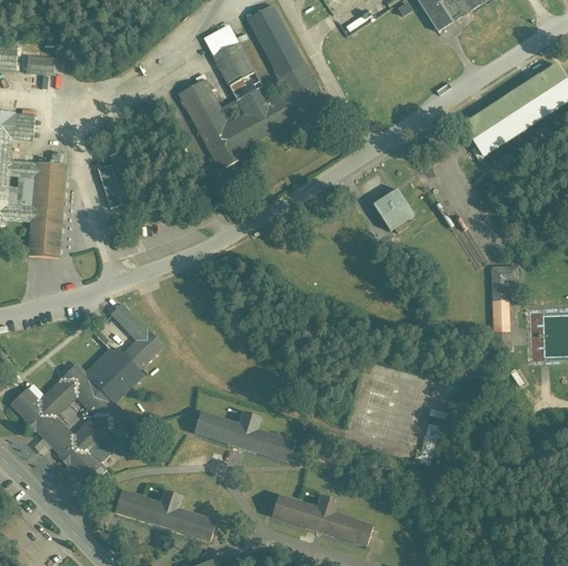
[(417,0),(437,30),(470,9),(484,0),(417,0)]
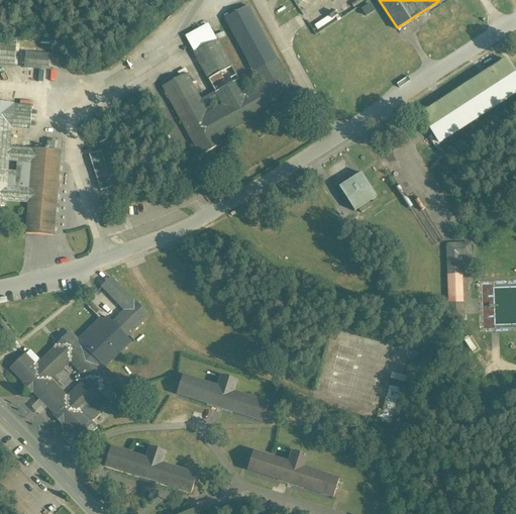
[(369,2),(362,7),(366,14),(374,9),(369,2)]
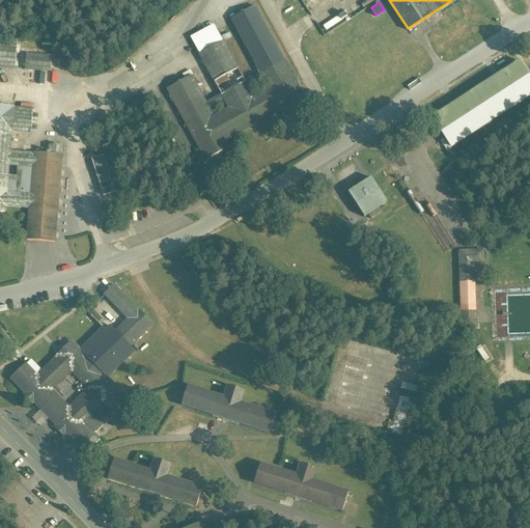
[(244,79),(222,38),(221,38),(213,23),(190,35),(196,48),(198,51),(220,92),(204,101),(190,73),(166,86),(204,158),(229,144),(225,137),(278,107),(283,115),(307,102),(253,3),(229,17),(259,71),(244,79)]
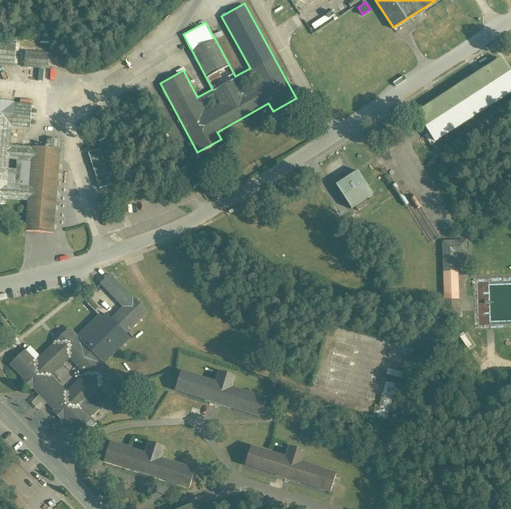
[(330,6),(306,22),(312,31),(336,16),(330,6)]
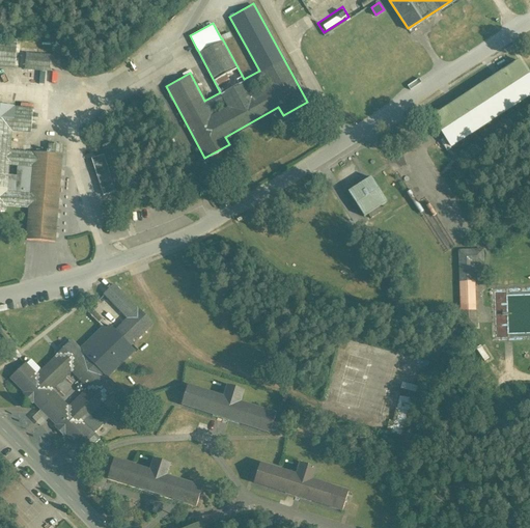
[(16,38),(0,36),(0,63),(14,65),(16,38)]
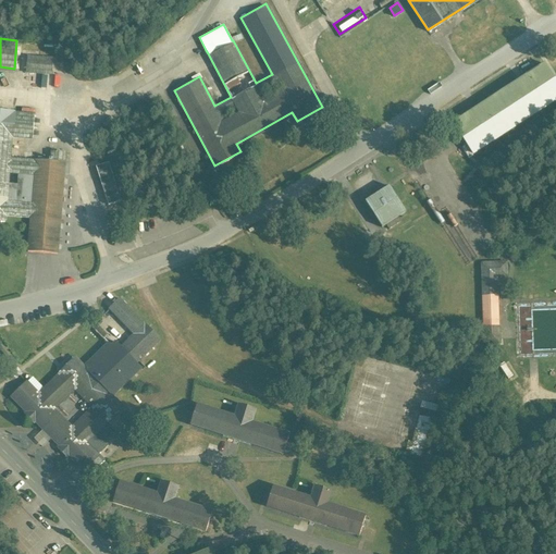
[(52,57),(26,54),(25,70),(51,72),(52,57)]
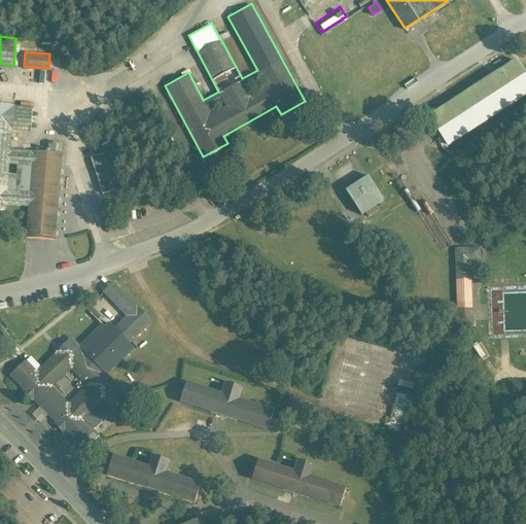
[(525,76),(515,59),(427,115),(433,125),(430,127),(436,135),(440,133),(446,143),(472,126),(479,135),(512,113),(506,104),(525,91),(525,76)]
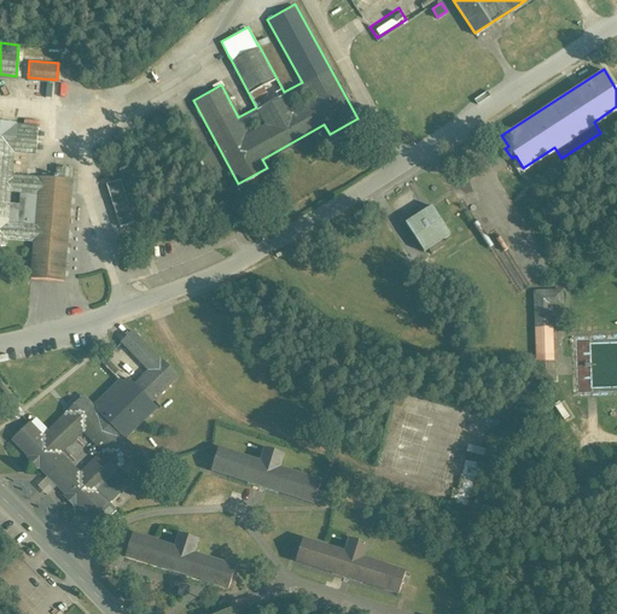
[(15,121),(0,118),(0,241),(5,243),(5,237),(33,239),(29,276),(63,279),(71,167),(56,165),(56,176),(39,174),(38,176),(10,174),(12,150),(35,152),(38,124),(15,122),(15,121)]
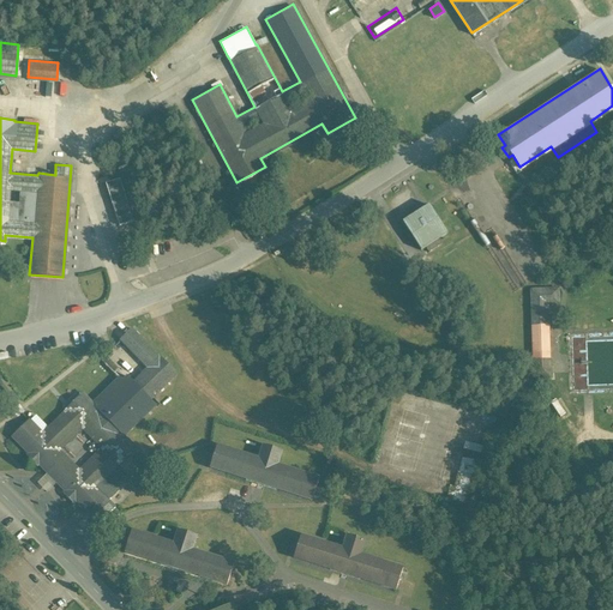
[(119,221),(134,216),(120,175),(106,180),(119,221)]
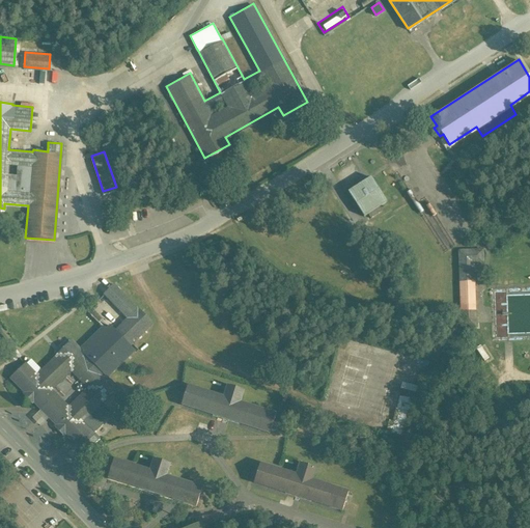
[(370,175),(346,190),(363,215),(386,200),(370,175)]
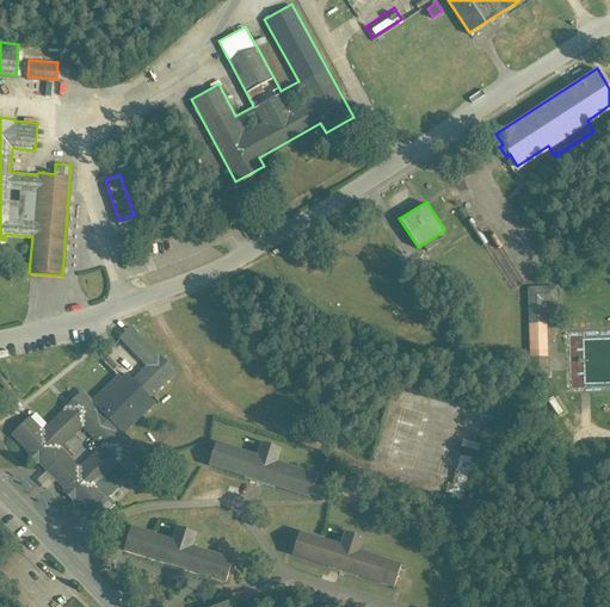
[(554,284),(527,285),(529,353),(513,354),(515,371),(530,370),(530,373),(546,372),(543,301),(555,301),(554,284)]
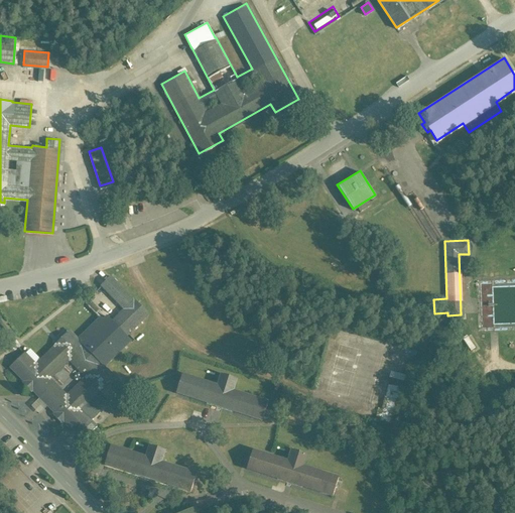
[(133,298),(109,274),(100,283),(124,307),(111,319),(106,313),(102,317),(99,314),(77,337),(68,328),(52,343),(53,344),(34,362),(23,351),(9,365),(23,379),(21,381),(30,390),(32,388),(38,395),(30,403),(38,412),(47,403),(54,411),(52,412),(60,421),(62,419),(81,438),(96,423),(90,416),(108,398),(109,399),(123,386),(103,365),(130,339),(125,334),(147,311),(133,297),(133,298)]
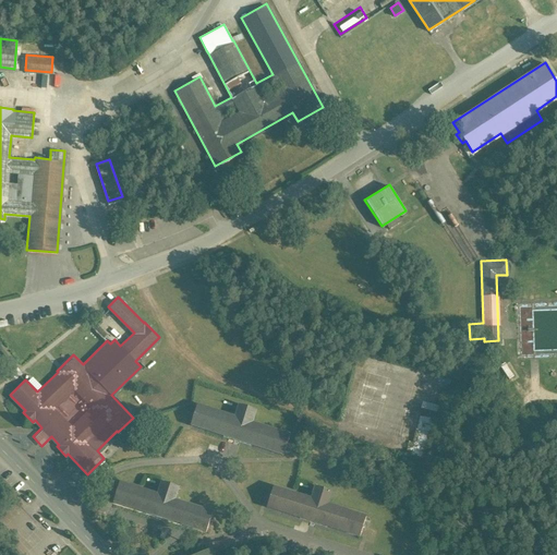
[(106,333),(95,321),(91,325),(101,337),(106,333)]
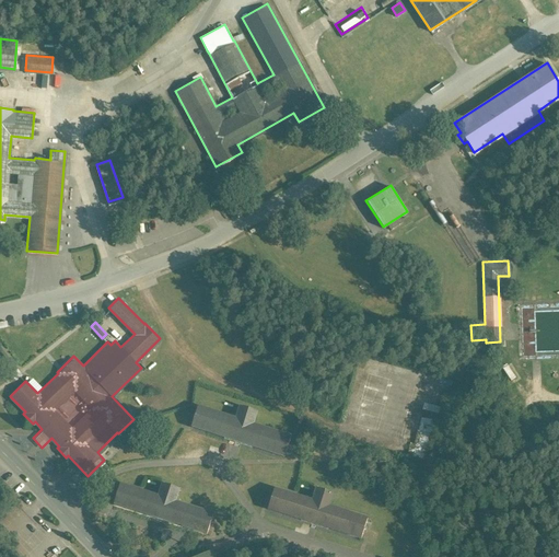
[(423,399),(422,406),(440,410),(442,404),(423,399)]
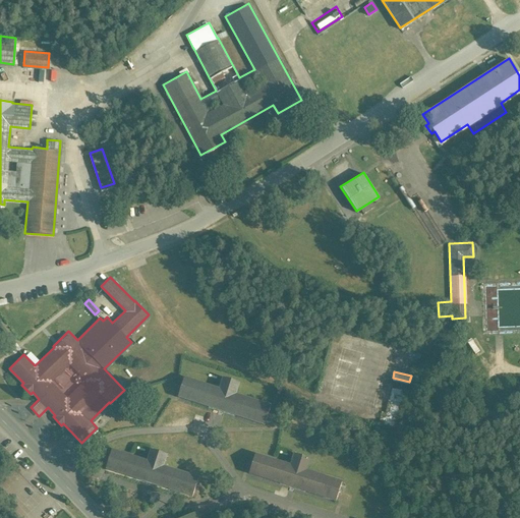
[(219,388),(183,377),(177,395),(208,405),(233,413),(264,422),(270,404),(234,393),(238,381),(222,376),(219,388)]
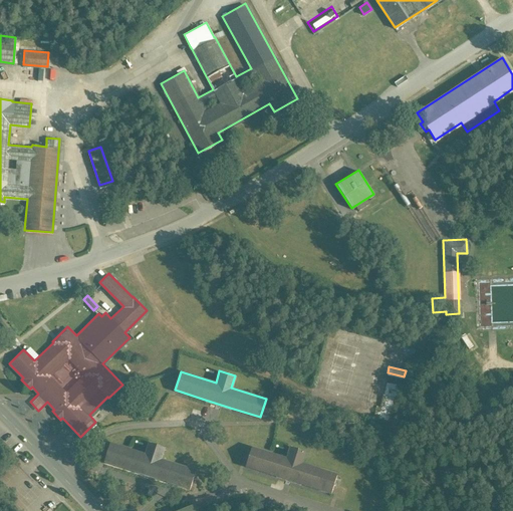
[(388,388),(383,399),(394,403),(398,391),(388,388)]
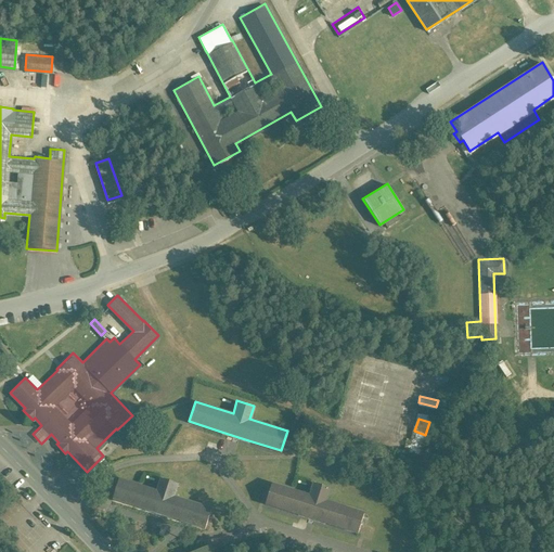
[(177,483),(159,477),(156,490),(118,477),(112,498),(144,508),(144,509),(171,517),(171,516),(204,527),(210,508),(172,495),(177,483)]
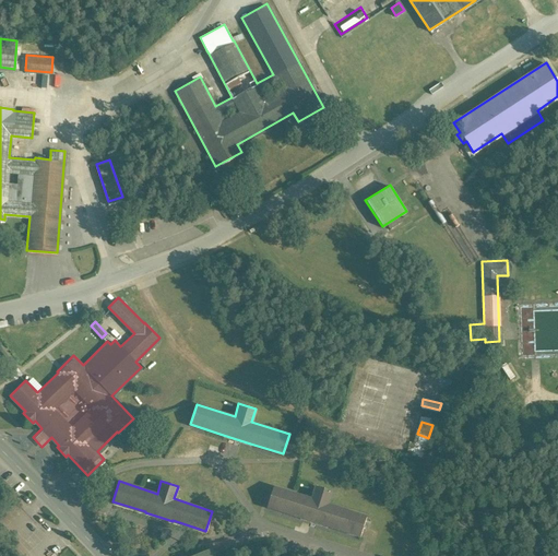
[(331,491),(315,485),(311,498),(272,486),(266,506),(299,516),(299,517),(327,525),(327,524),(359,535),(366,516),(328,504),(331,491)]
